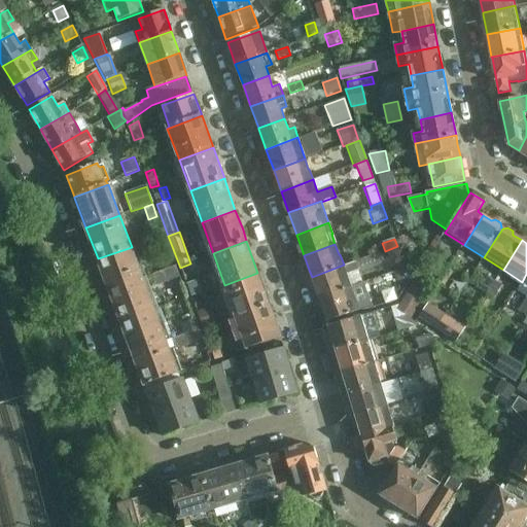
[(143,277),(132,247),(98,258),(109,290),(143,277)]
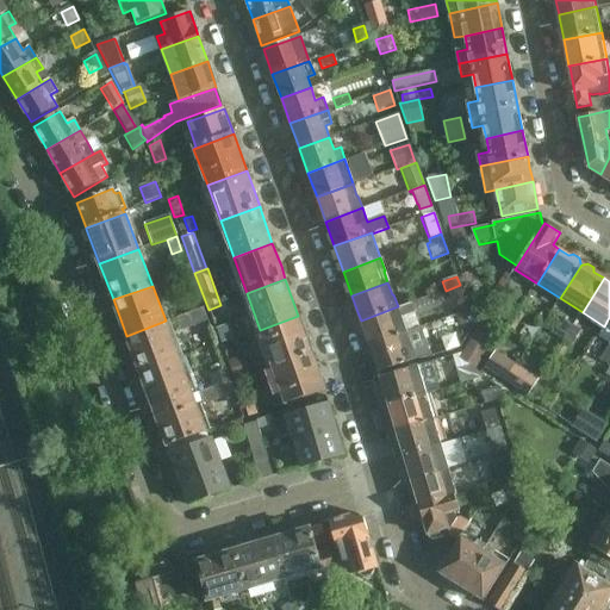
[(398,306),(361,321),(362,324),(365,330),(369,344),(414,330),(409,316),(412,315),(415,318),(440,310),(434,296),(398,309),(398,306)]
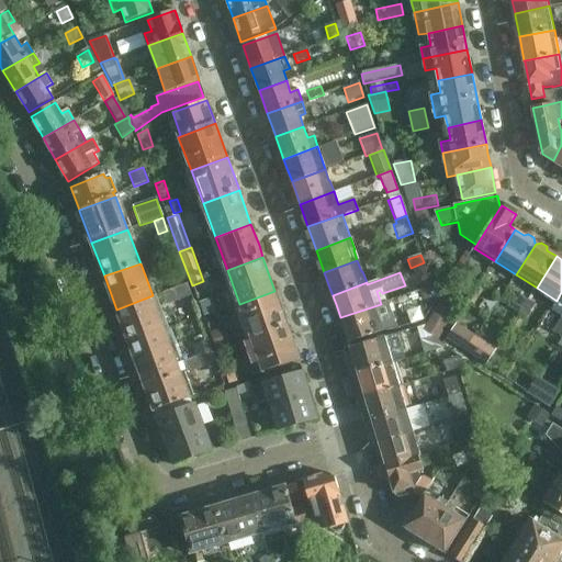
[(431,287),(423,290),(428,303),(430,310),(437,300),(431,287)]
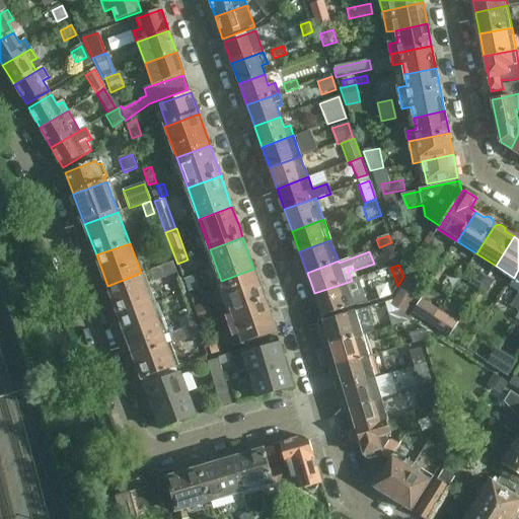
[(221,281),(233,312),(266,300),(253,269),(221,281)]
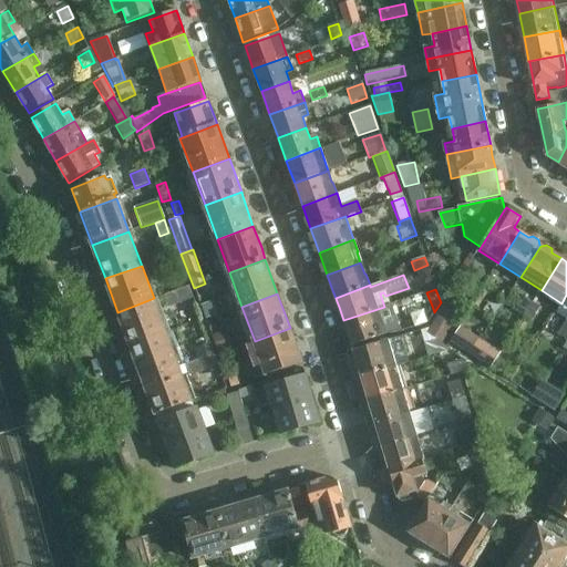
[(117,312),(130,346),(167,332),(154,298),(117,312)]
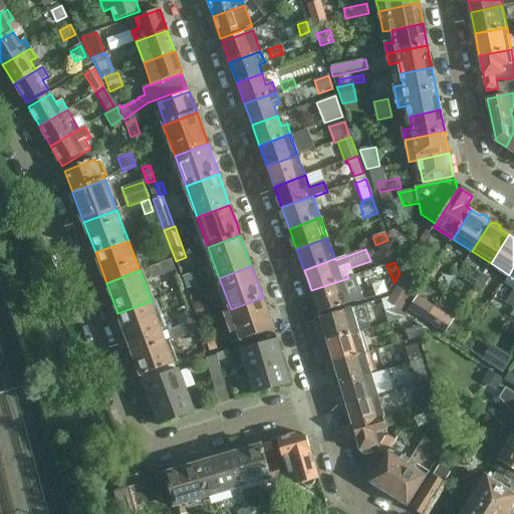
[(475,270),(467,283),(475,288),(483,275),(475,270)]
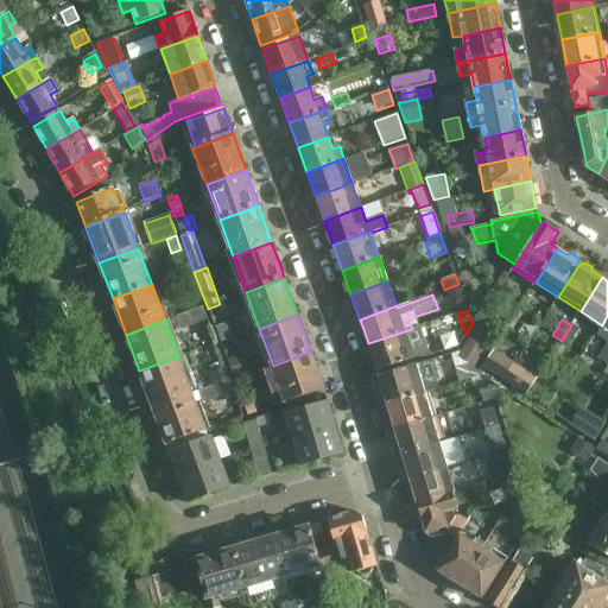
[(569,346),(578,330),(571,325),(562,341),(569,346)]
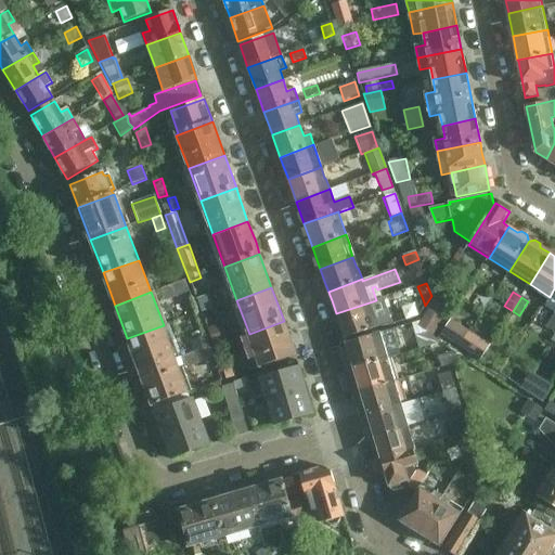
[(207,298),(197,301),(201,313),(210,310),(207,298)]
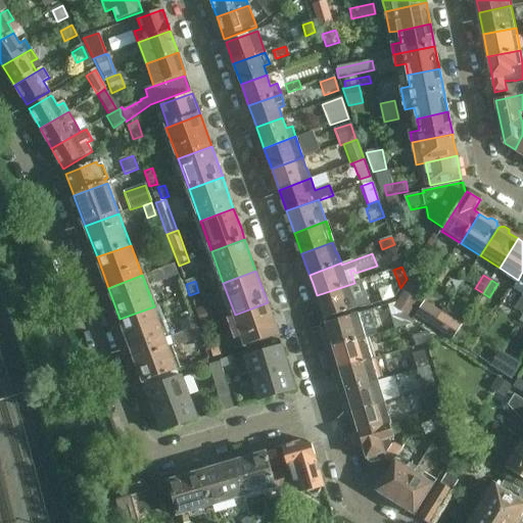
[(354,283),(317,295),(322,311),(326,320),(358,307),(370,306),(361,281),(354,283)]
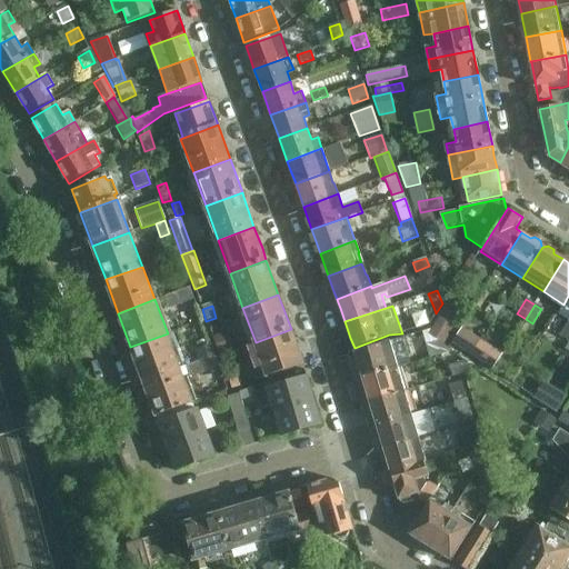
[(447,340),(459,317),(443,308),(430,331),(447,340)]
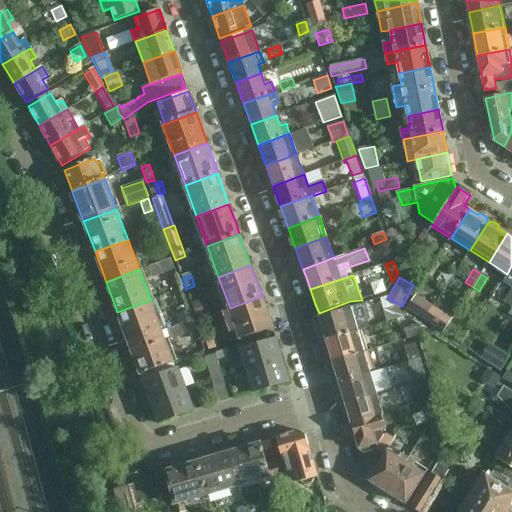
[(511,291),(510,290),(502,303),(511,308),(511,307),(511,291)]
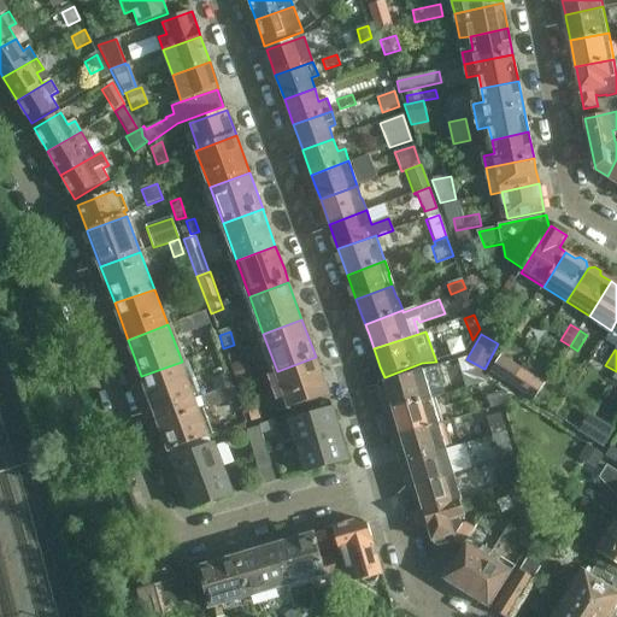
[(329,395),(321,372),(316,357),(277,371),(288,400),(291,409),(329,395)]
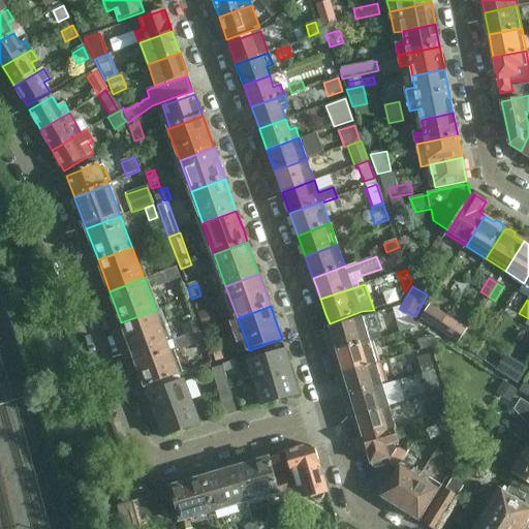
[(419,320),(438,332),(447,317),(429,306),(419,320)]
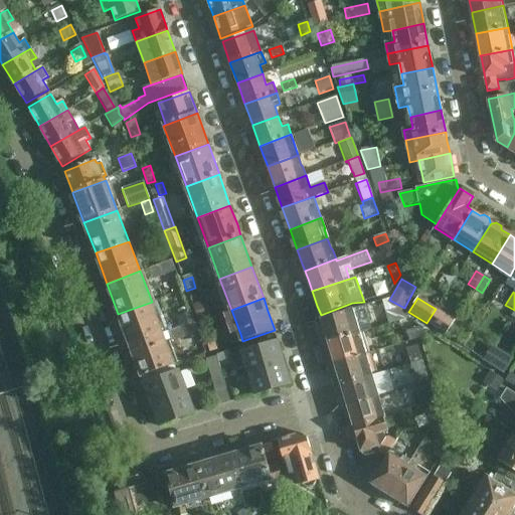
[(118,314),(130,345),(164,333),(152,302),(118,314)]
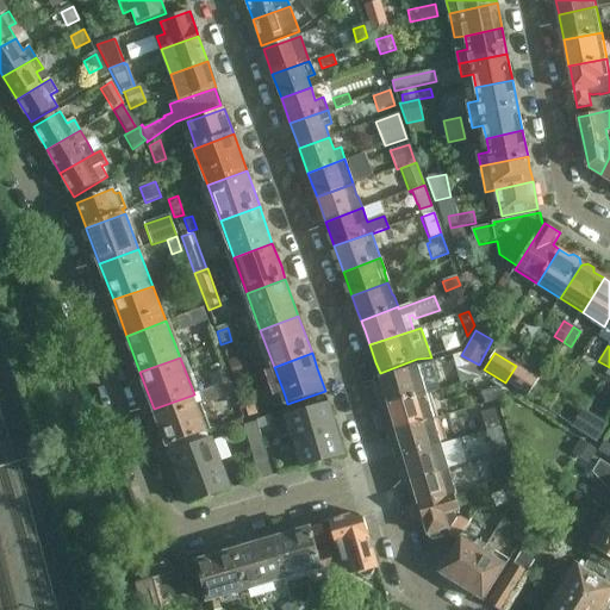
[(380,378),(388,404),(427,393),(418,365),(380,378)]
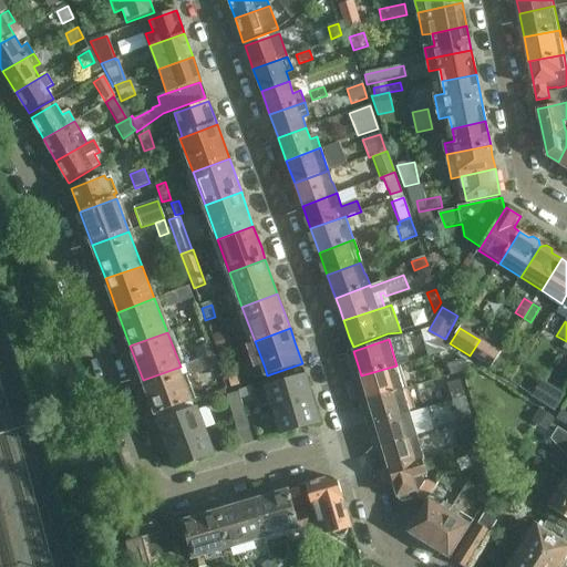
[(208,340),(197,344),(203,359),(214,354),(208,340)]
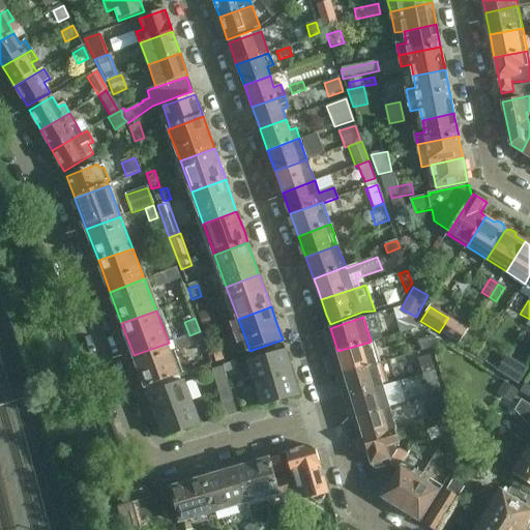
[(408,318),(396,322),(400,333),(420,327),(408,318)]
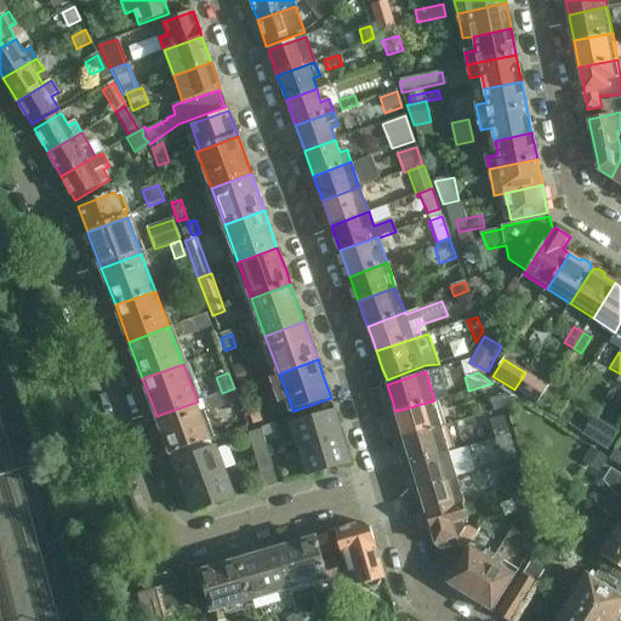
[(206,412),(239,402),(234,388),(222,393),(222,394),(201,400),(206,412)]
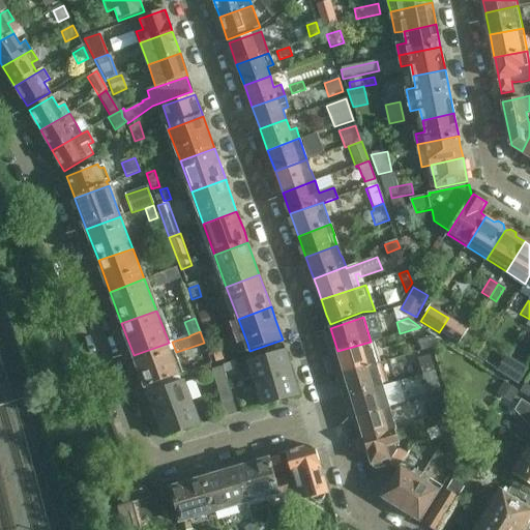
[(432,336),(418,341),(421,351),(432,348),(440,342),(432,336)]
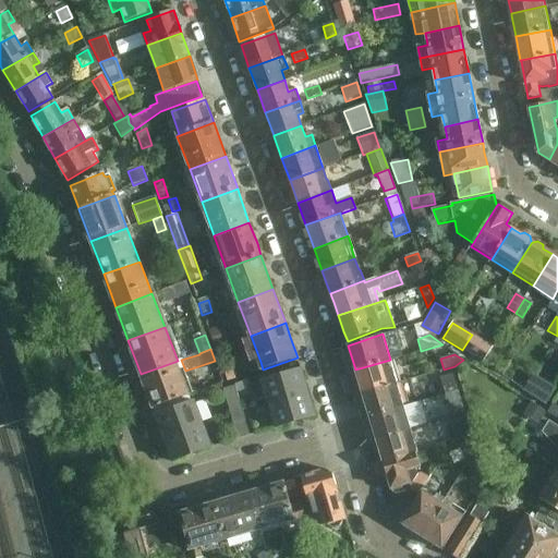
[(355,370),(359,380),(362,392),(398,383),(390,360),(355,370)]
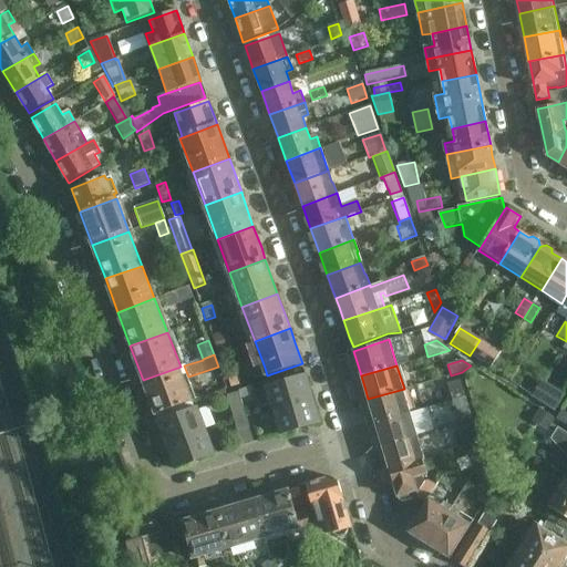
[(156,415),(193,402),(189,391),(181,367),(143,380),(156,415)]
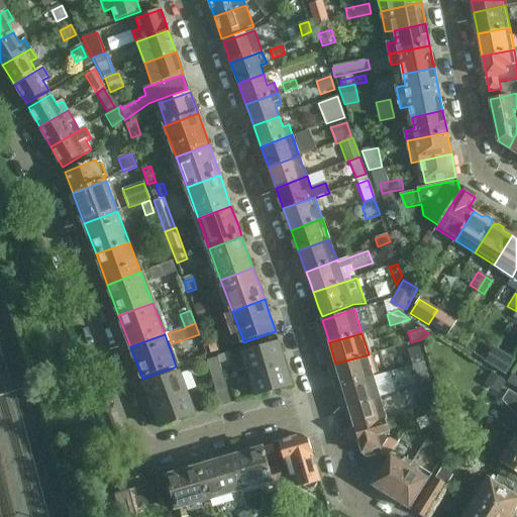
[(286,364),(279,341),(242,352),(248,374),(286,364)]
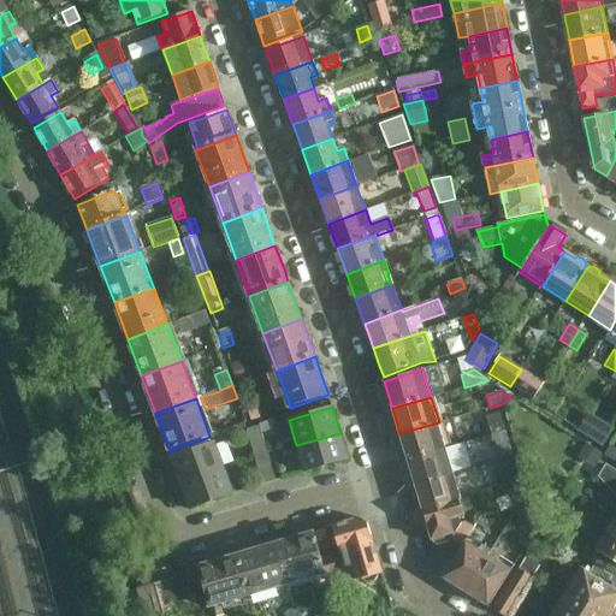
[(499,414),(485,418),(491,436),(504,432),(499,414)]
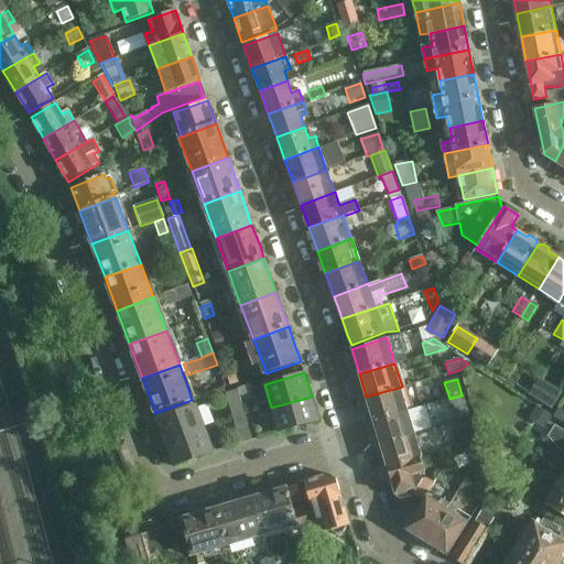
[(366,397),(372,421),(408,411),(402,387),(366,397)]
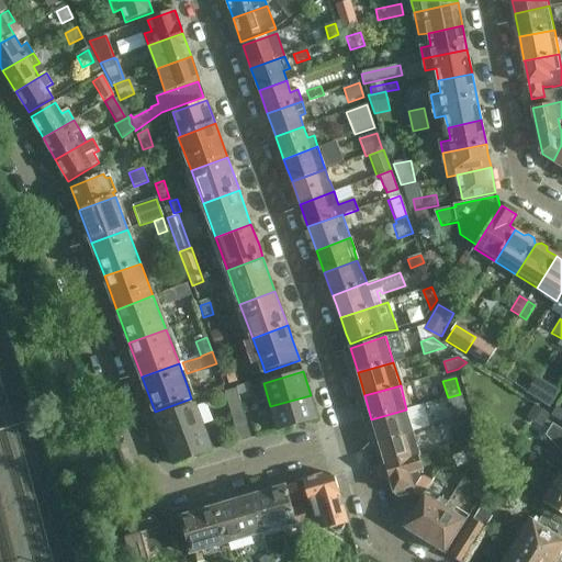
[(229,405),(235,403),(240,402),(237,389),(225,393),(229,405)]
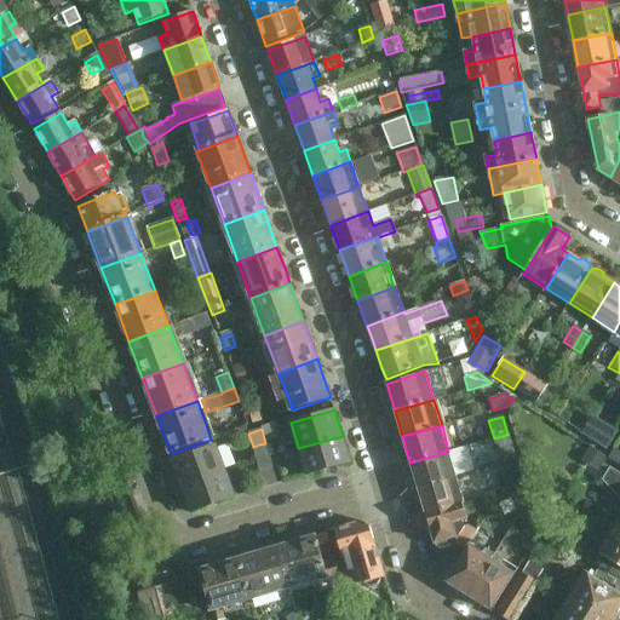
[(499,458),(514,454),(507,435),(494,438),(499,458)]
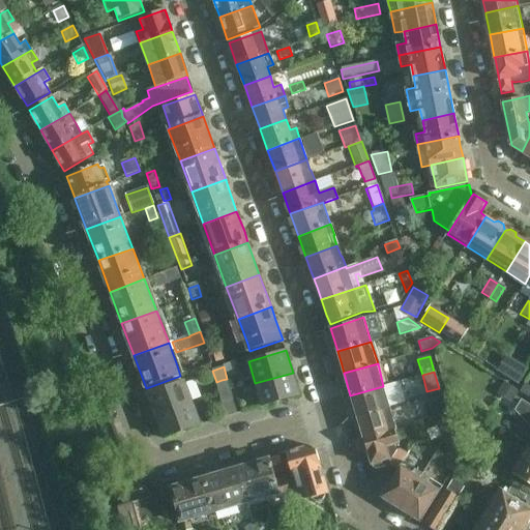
[(255,383),(261,407),(299,394),(293,373),(255,383)]
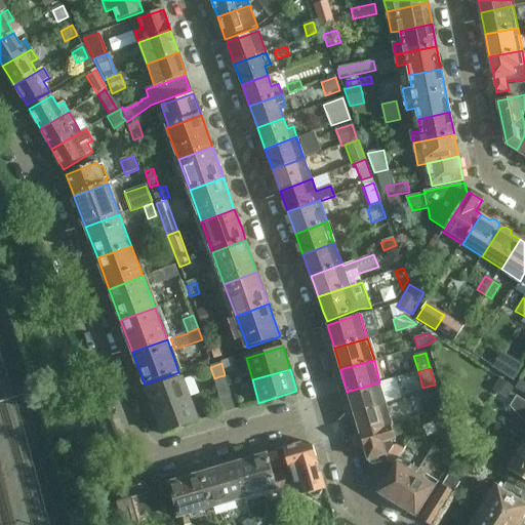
[(219,376),(214,378),(217,390),(229,387),(225,375),(219,376)]
